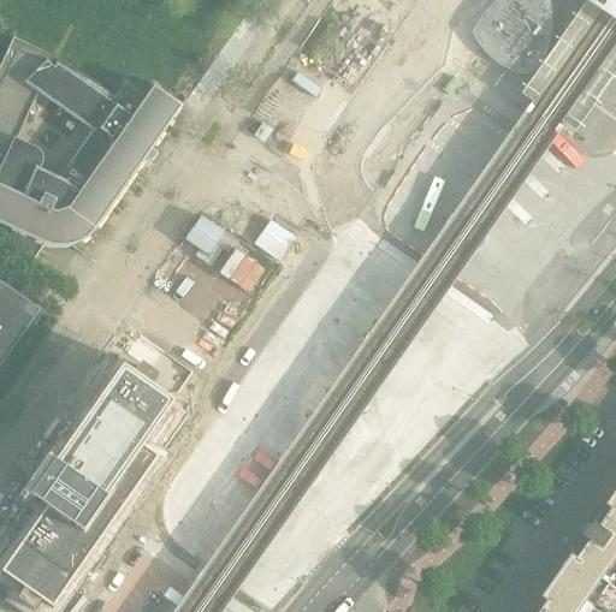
[(491,55),(493,58),(507,66),(511,59),(513,59),(538,23),(525,13),(533,0),(495,0),(493,1),(489,5),(485,10),(481,15),(478,19),(474,24),(472,30),(474,34),(475,39),(479,42),(481,46),(484,49),(487,52),(491,55)]
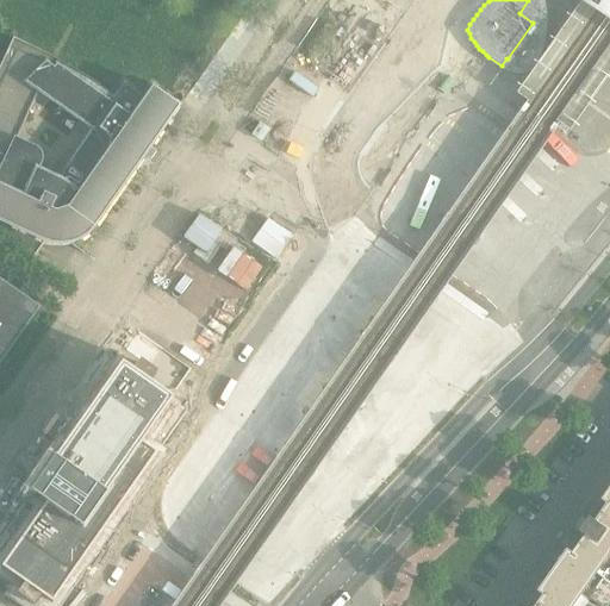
[(506,58),(502,66),(505,68),(509,69),(514,70),(517,72),(521,72),(524,70),(528,69),(530,68),(534,66),(536,63),(537,60),(540,56),(541,51),(542,47),(543,43),(545,38),(546,33),(546,30),(547,20),(547,17),(546,12),(546,7),(546,2),(545,0),(528,0),(520,13),(533,23),(508,58),(506,58)]
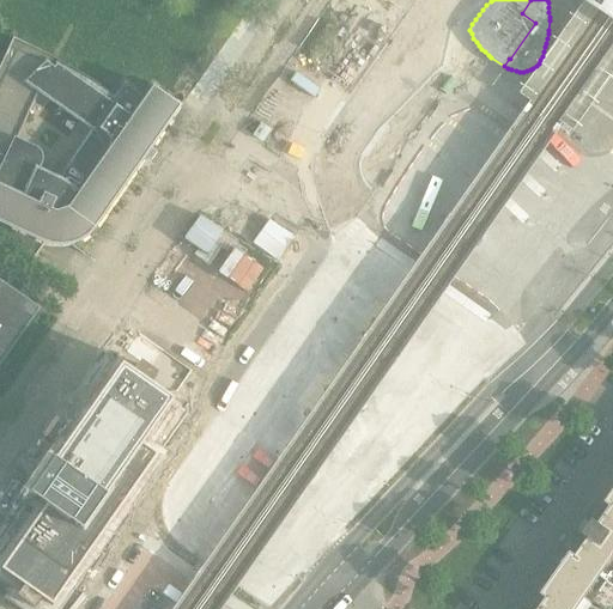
[(582,0),(612,20),(612,0),(582,0)]
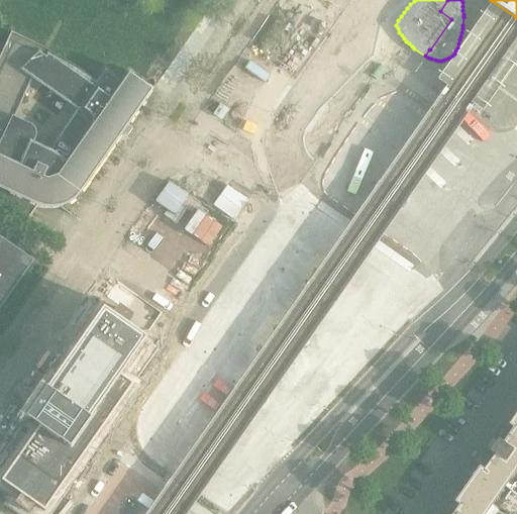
[(0,196),(65,241),(81,218),(62,205),(62,204),(66,203),(69,201),(69,202),(70,201),(73,199),(75,197),(76,197),(76,196),(78,194),(81,191),(82,190),(81,190),(85,185),(86,184),(89,179),(90,178),(93,173),(94,172),(97,167),(98,167),(98,166),(101,161),(102,162),(102,161),(102,160),(106,155),(106,156),(107,155),(106,153),(110,149),(111,148),(110,148),(111,146),(112,145),(114,143),(118,140),(121,139),(124,137),(128,136),(128,135),(127,134),(132,127),(125,122),(125,121),(127,121),(128,120),(130,119),(131,118),(132,117),(133,115),(136,110),(137,110),(138,109),(137,109),(141,104),(141,105),(142,104),(141,103),(145,98),(145,99),(146,98),(145,97),(149,92),(149,93),(150,92),(149,91),(154,85),(156,83),(156,82),(156,81),(154,80),(154,79),(153,79),(152,78),(150,78),(149,78),(141,80),(130,72),(123,81),(106,69),(99,80),(89,73),(77,65),(64,57),(50,49),(38,42),(25,36),(11,29),(0,55),(0,196)]
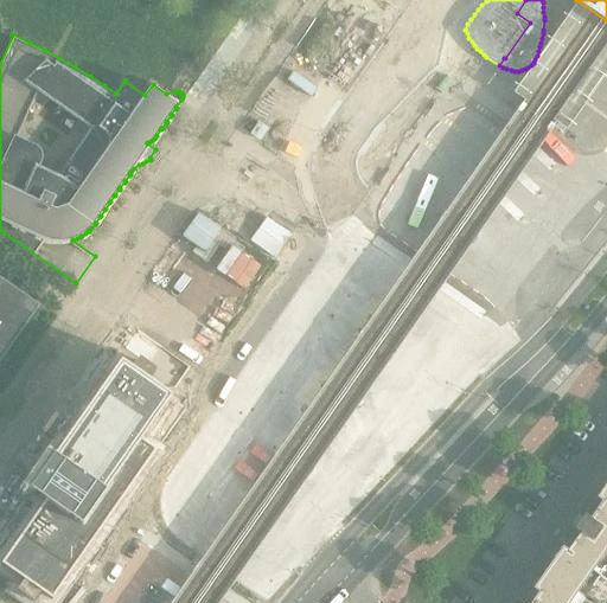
[(251,132),(260,138),(268,127),(260,121),(251,132)]
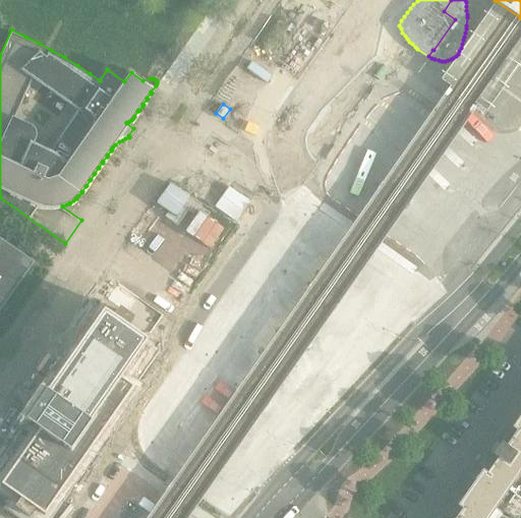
[(390,169),(382,180),(397,190),(398,191),(399,192),(401,192),(403,193),(404,193),(406,193),(407,192),(408,192),(409,192),(411,191),(412,190),(414,189),(415,187),(416,186),(417,184),(417,183),(417,181),(418,179),(417,178),(417,177),(417,176),(417,174),(416,173),(415,171),(414,170),(412,169),(412,168),(408,166),(407,165),(406,164),(404,164),(402,164),(400,163),(399,164),(398,164),(397,164),(395,165),(394,165),(392,166),(391,167),(390,169)]
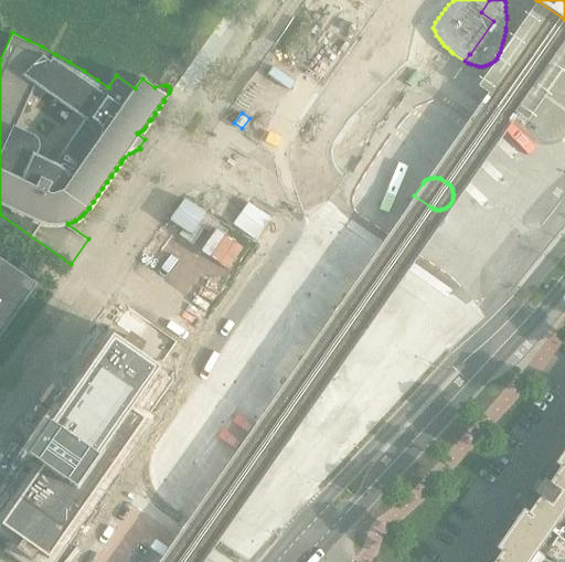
[(0,264),(0,335),(2,332),(0,330),(0,326),(29,285),(0,264)]
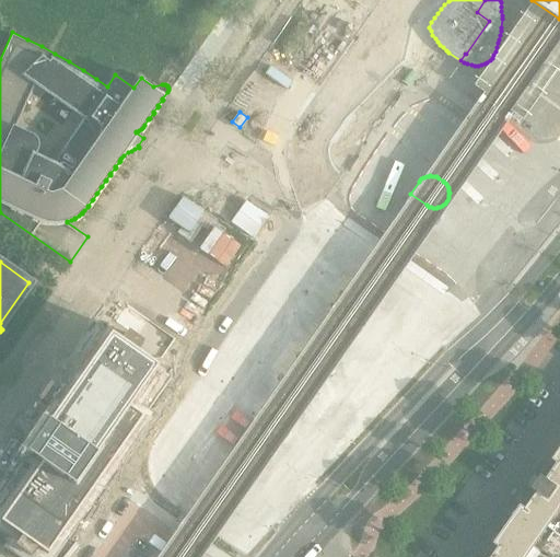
[(28,452),(0,492),(0,518),(22,534),(16,543),(32,555),(38,545),(48,553),(144,415),(131,405),(159,367),(152,362),(141,355),(128,345),(133,336),(117,325),(112,334),(102,327),(58,390),(63,393),(58,401),(53,397),(19,445),(28,452)]
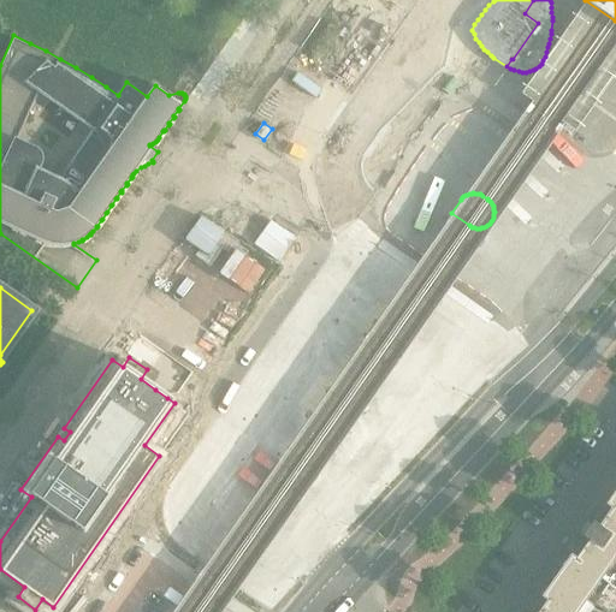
[(615,488),(529,611),(588,611),(609,583),(615,588),(615,488)]
